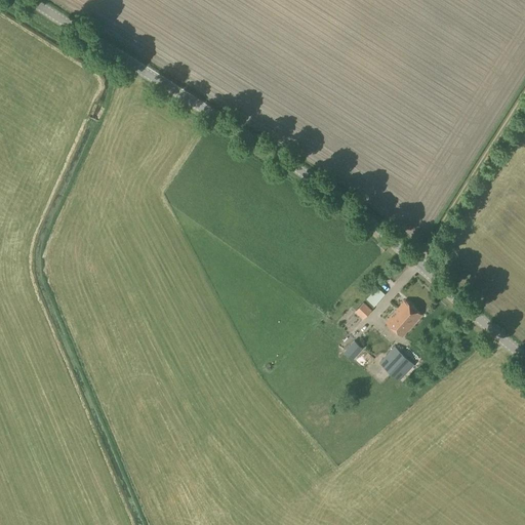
[(382,288),(370,299),(377,307),(390,295),(382,288)]
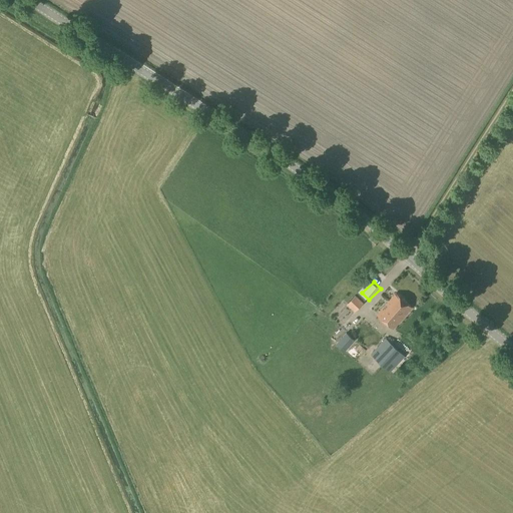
[(412,308),(396,294),(377,315),(393,330),(412,308)]
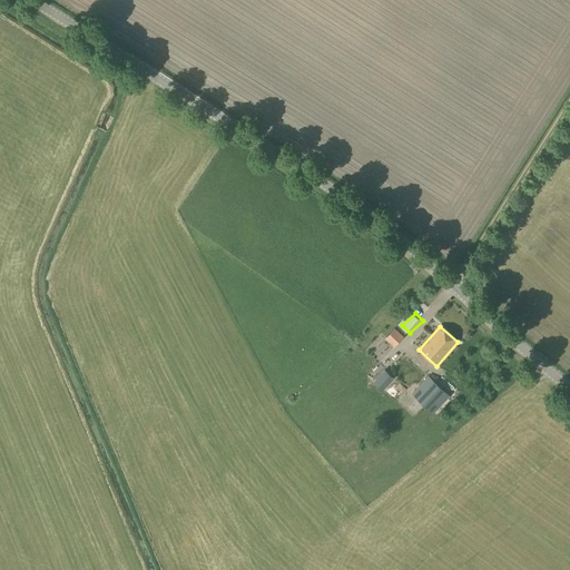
[(394,346),(399,342),(390,334),(385,338),(394,346)]
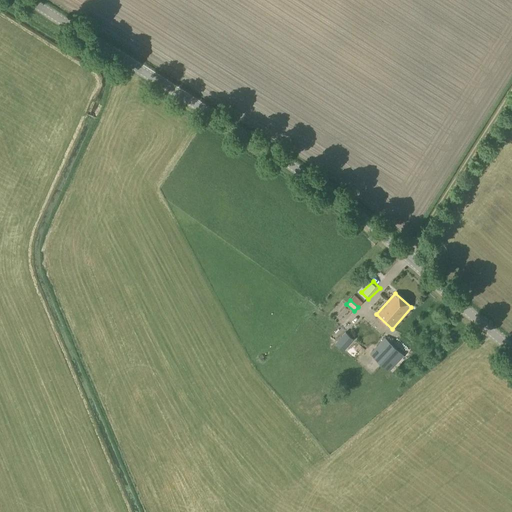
[(344,351),(354,339),(345,332),(335,343),(344,351)]
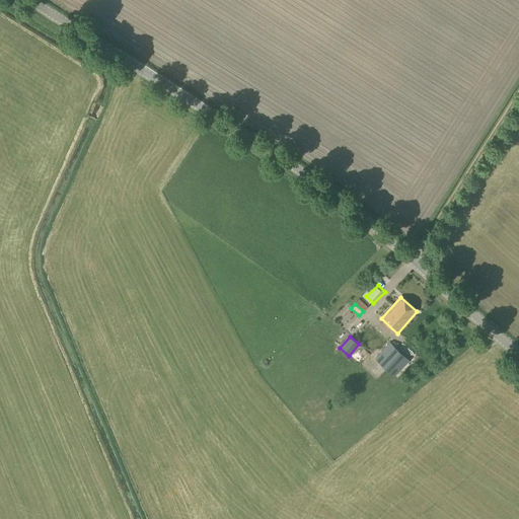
[(394,376),(410,361),(390,343),(375,358),(394,376)]
